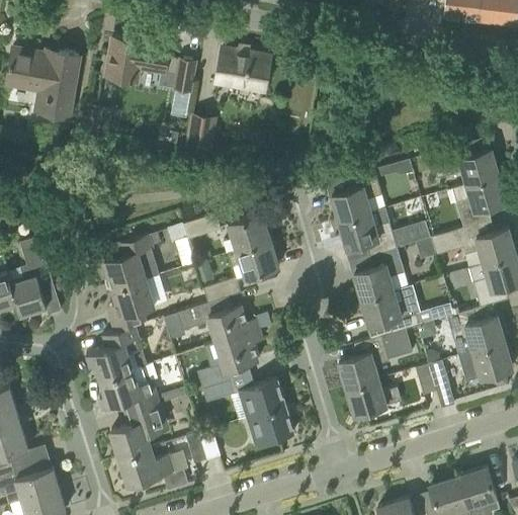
[(445,0),(443,16),(477,20),(479,0),(445,0)]
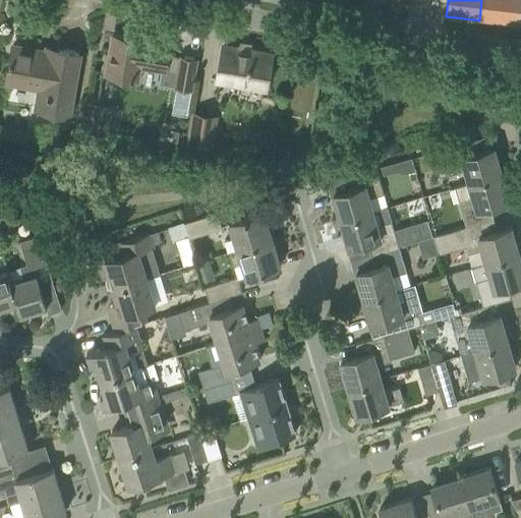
[(520,0),(481,0),(479,20),(520,25),(520,17),(520,0)]
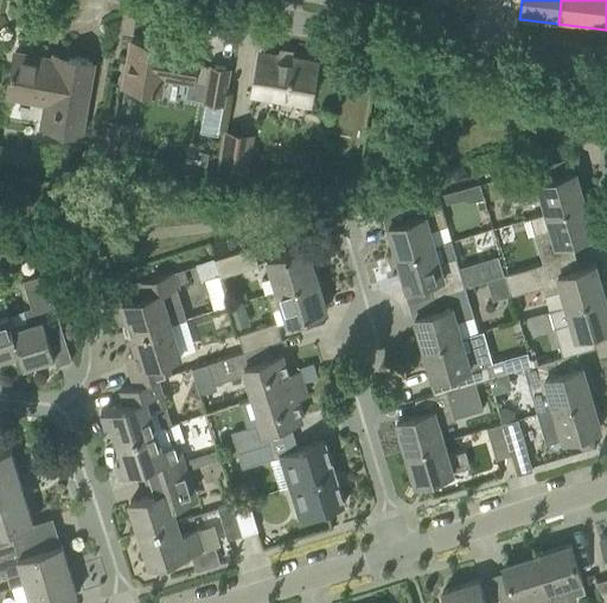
[(132,43),(123,89),(161,96),(164,81),(189,84),(186,100),(202,103),(202,104),(224,108),(230,71),(209,66),(209,69),(197,68),(198,57),(183,55),(183,56),(168,53),(168,50),(132,43)]
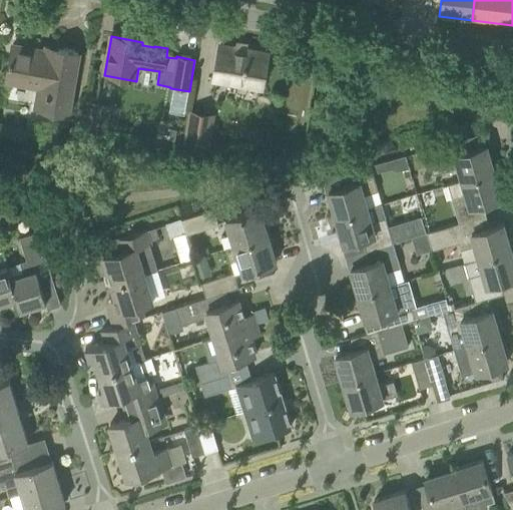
[(12,47),(6,84),(39,90),(35,110),(68,115),(78,54),(58,51),(57,58),(50,56),(51,54),(12,47)]
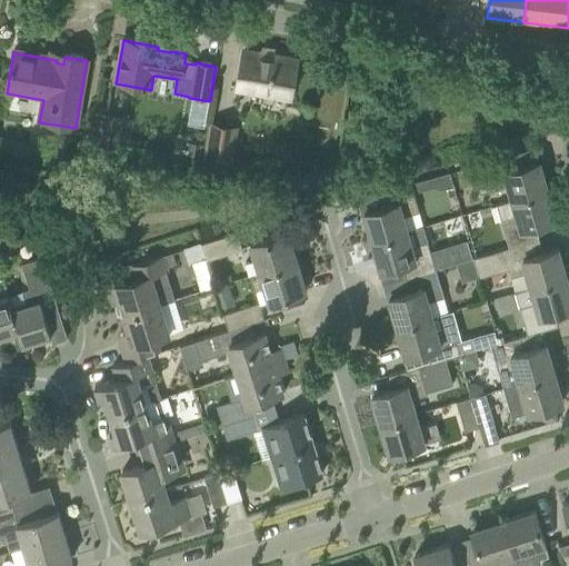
[(245,52),(237,90),(290,100),(297,61),(245,52)]
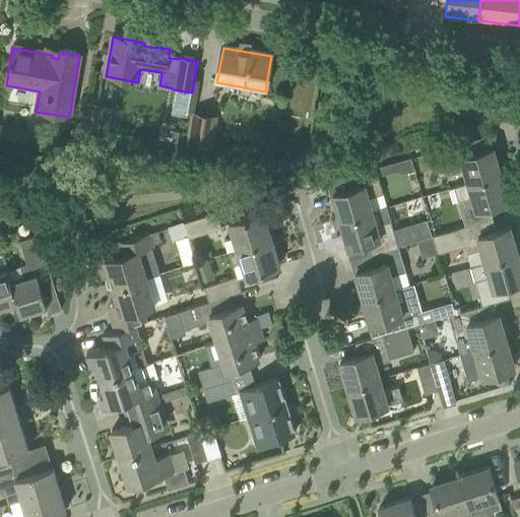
[(468,186),(501,177),(493,149),(473,155),(470,142),(432,153),(439,179),(464,172),(468,186)]
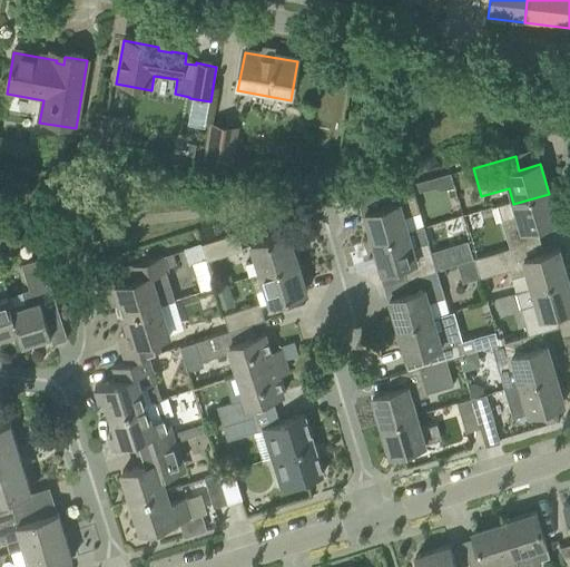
[(441,193),(454,189),(450,175),(432,181),(435,189),(441,193)]
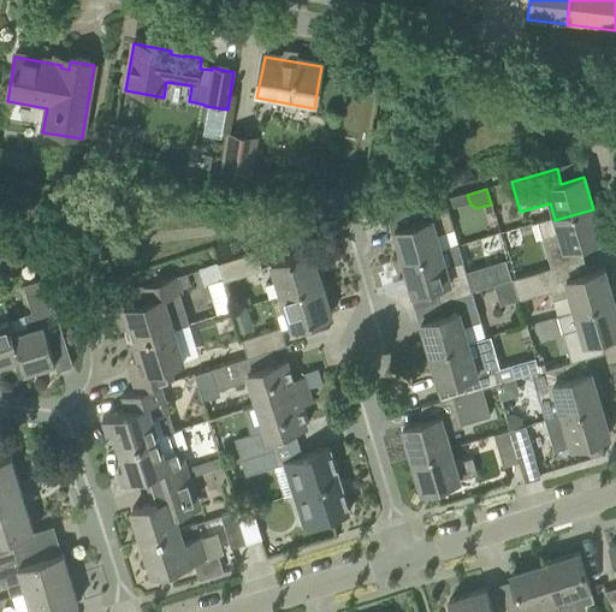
[(395,232),(403,263),(442,251),(437,236),(454,231),(445,201),(413,211),(416,225),(395,232)]
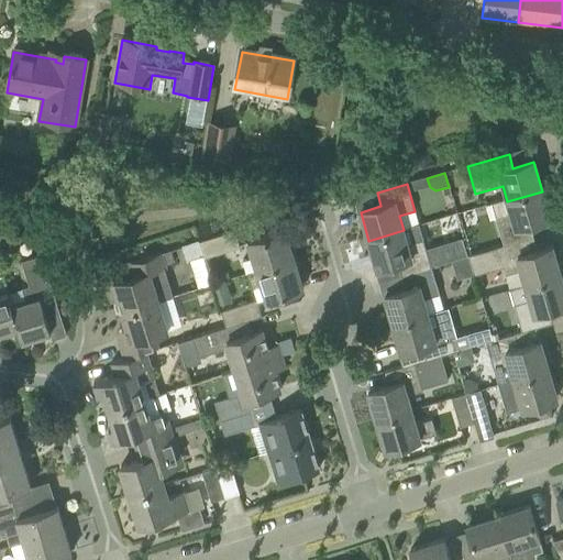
[(551,219),(542,191),(507,201),(511,215),(496,219),(504,248),(533,239),(530,226),(551,219)]
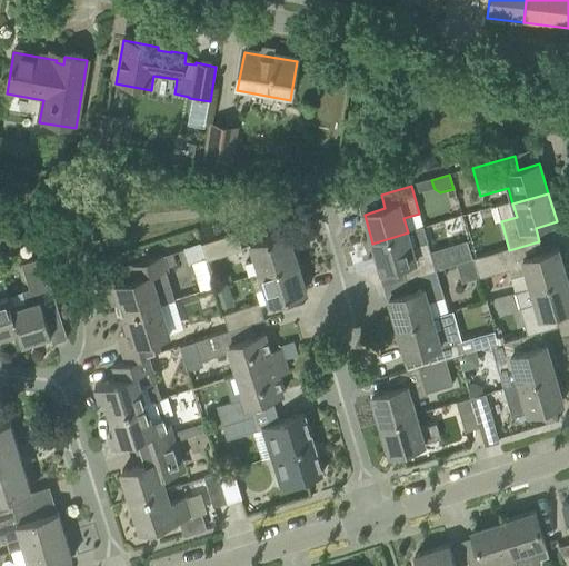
[(412,248),(408,232),(372,244),(381,272),(402,267),(406,279),(436,270),(428,244),(412,248)]
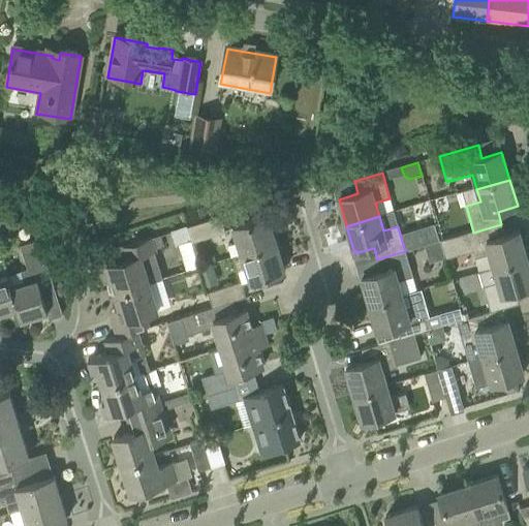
[(242,255),(242,256),(277,246),(268,217),(232,228),(238,244),(228,247),(231,258),(242,255)]
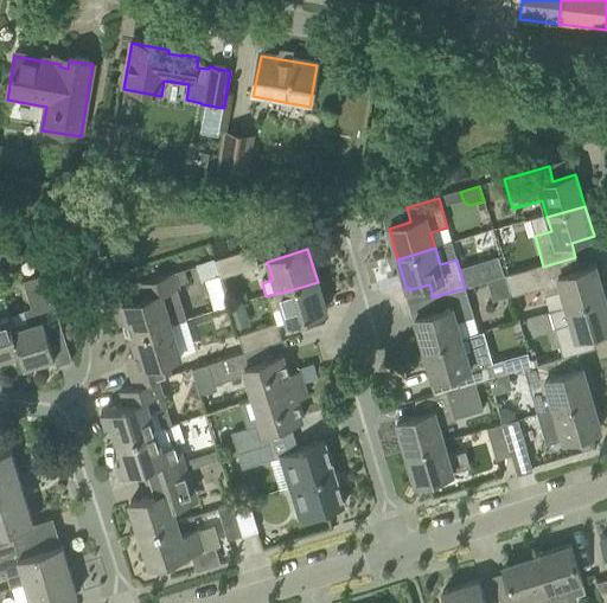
[(253,250),(216,262),(221,280),(259,268),(253,250)]
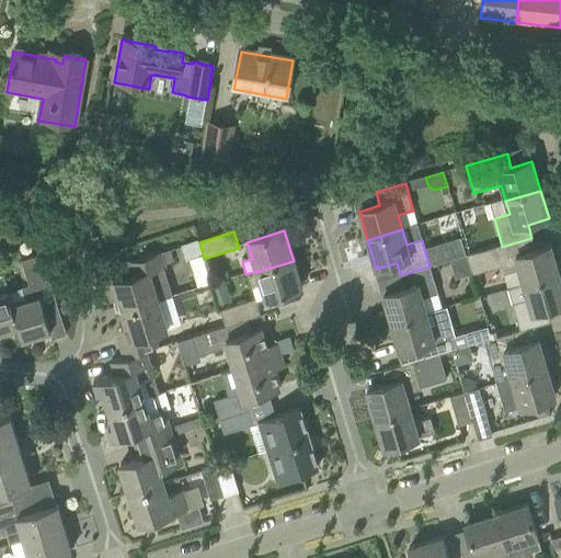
[(558,275),(550,247),(536,251),(531,238),(502,247),(468,257),(473,275),(501,268),(503,276),(519,272),(523,286),(558,275)]
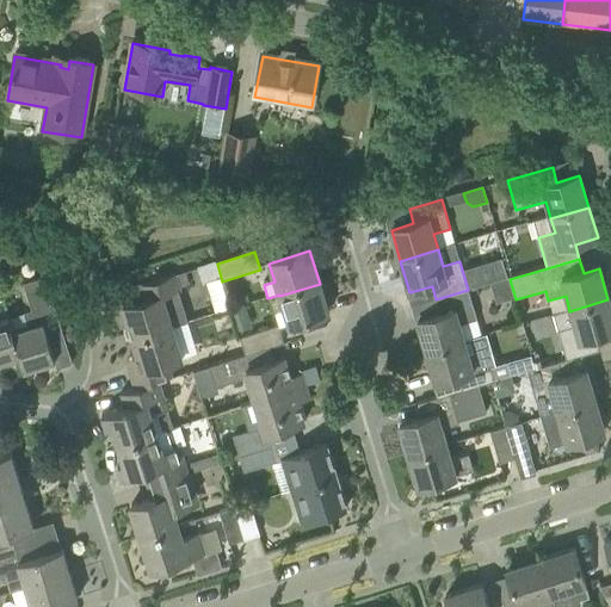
[(481,267),(487,285),(508,279),(503,260),(481,267)]
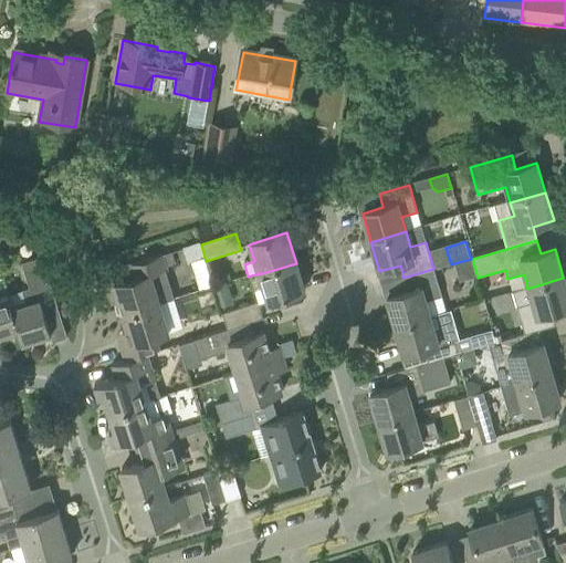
[(206,261),(201,244),(184,250),(188,266),(206,261)]
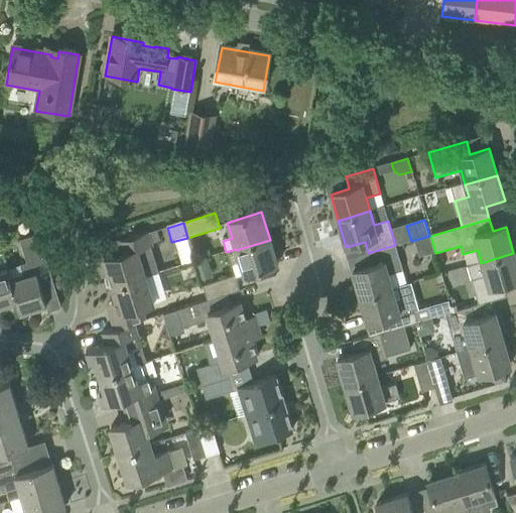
[(141,265),(137,252),(152,247),(148,234),(119,243),(123,255),(104,261),(112,288),(145,278),(157,274),(153,261),(141,265)]
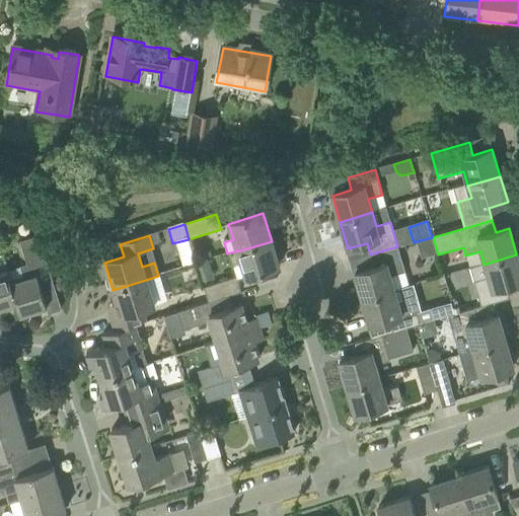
[(42,292),(54,288),(39,236),(20,242),(27,265),(20,267),(23,279),(10,283),(16,304),(20,316),(47,307),(42,292)]
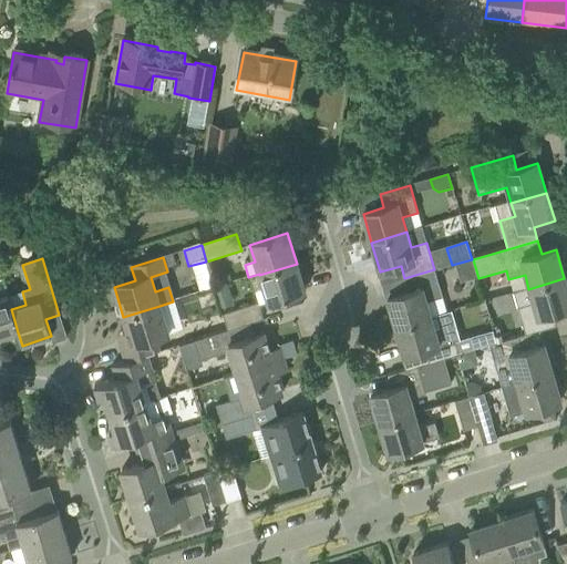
[(306,291),(297,264),(259,275),(268,304),(306,291)]
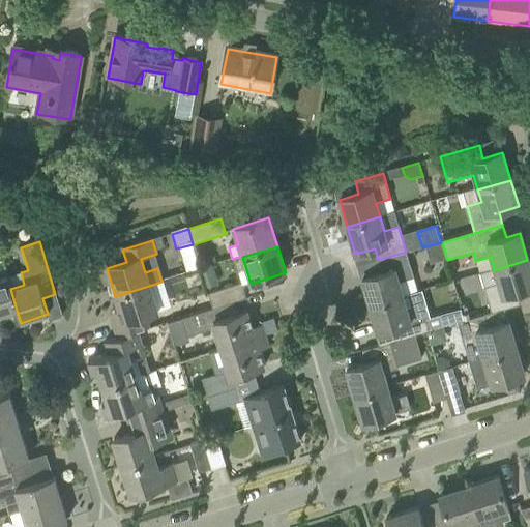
[(399,284),(414,279),(406,252),(378,260),(382,273),(362,280),(370,306),(403,297),(399,284)]
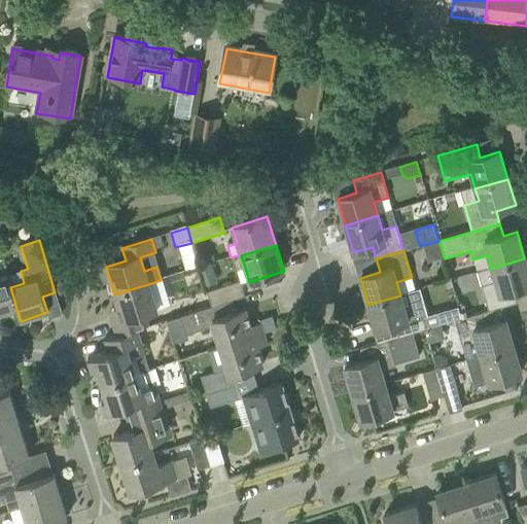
[(526,287),(526,267),(524,258),(491,269),(495,282),(481,286),(488,313),(517,304),(513,291),(526,287)]
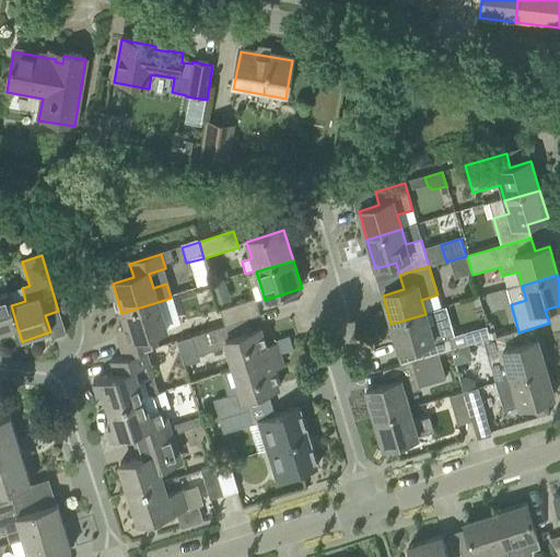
[(0,334),(18,328),(11,305),(7,290),(0,291),(0,334)]
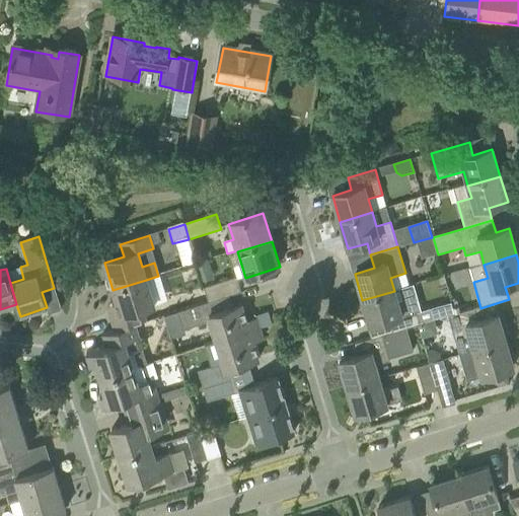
[(209,303),(241,293),(236,278),(204,288),(209,303)]
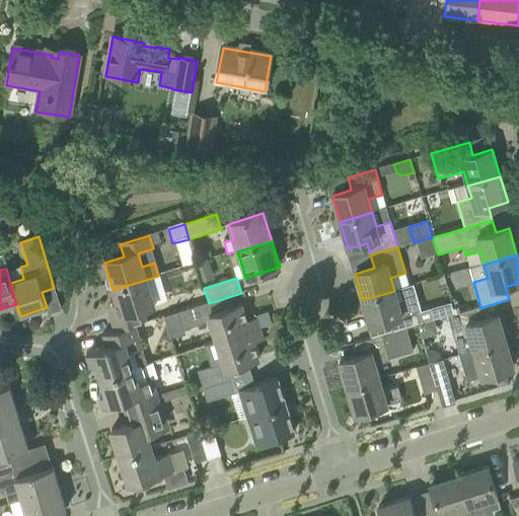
[(112,318),(116,332),(135,325),(144,322),(141,310),(154,306),(146,280),(113,290),(121,315),(112,318)]
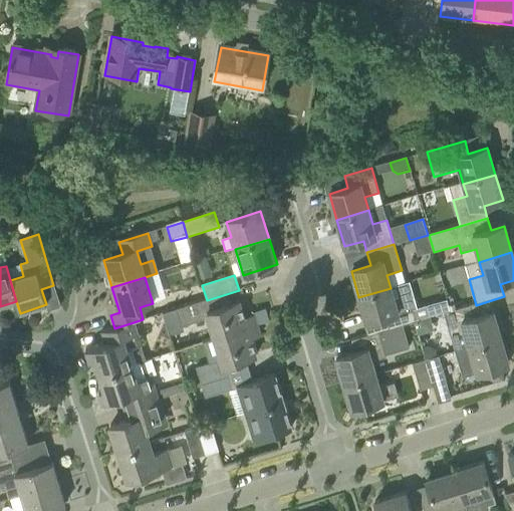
[(386,318),(389,329),(403,326),(416,322),(413,311),(417,310),(410,282),(391,288),(358,297),(366,323),(386,318)]
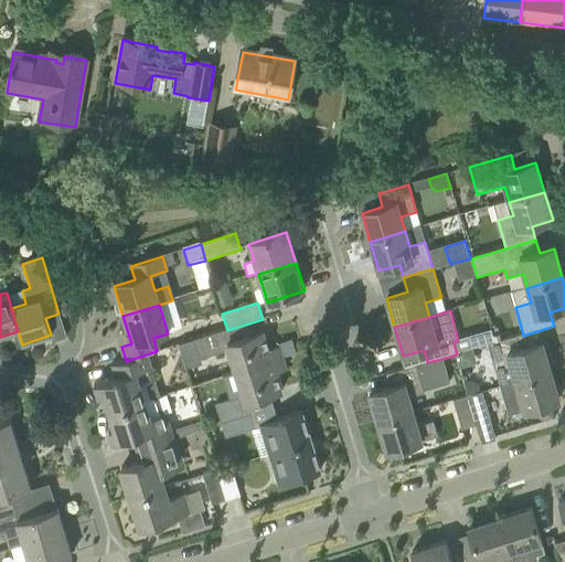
[(193,341),(199,360),(230,351),(237,374),(283,361),(279,349),(268,352),(263,333),(230,343),(226,331),(193,341)]
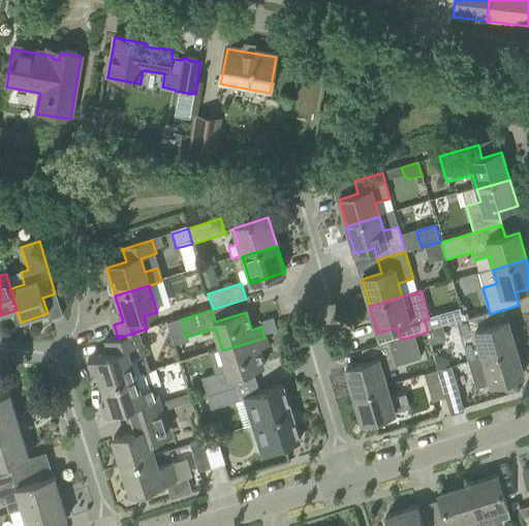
[(463,320),(460,310),(448,313),(452,325),(463,321),(463,320)]
